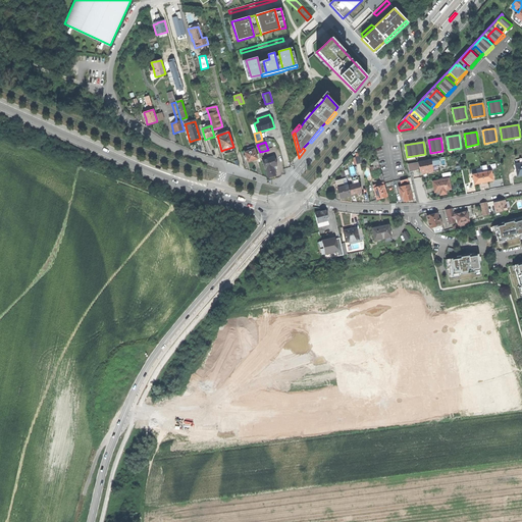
[(257,159),(254,150),(249,151),(245,153),(248,162),(252,161),(257,159)]
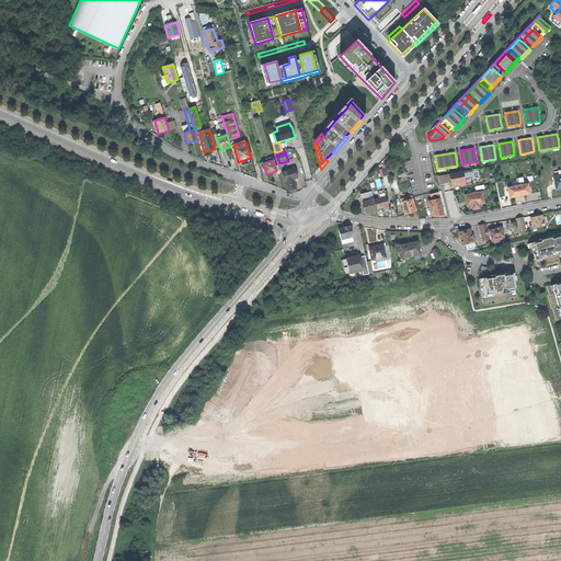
[(380,169),(381,176),(389,175),(387,168),(380,169)]
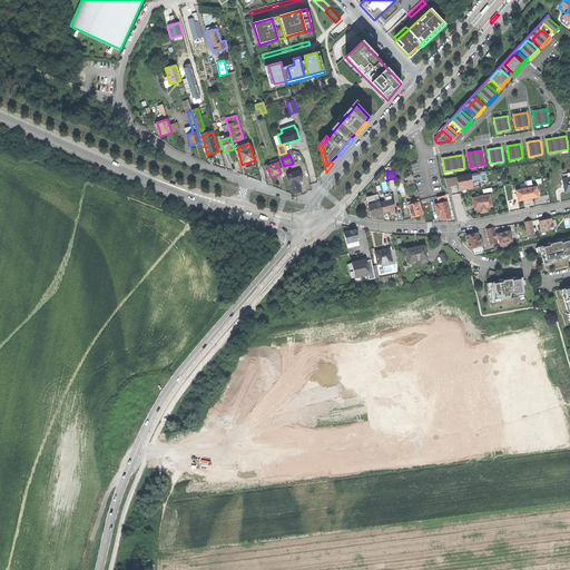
[(288,175),(286,175),(293,195),(297,193),(302,192),(298,182),(303,180),(300,172),(294,173),(288,175)]
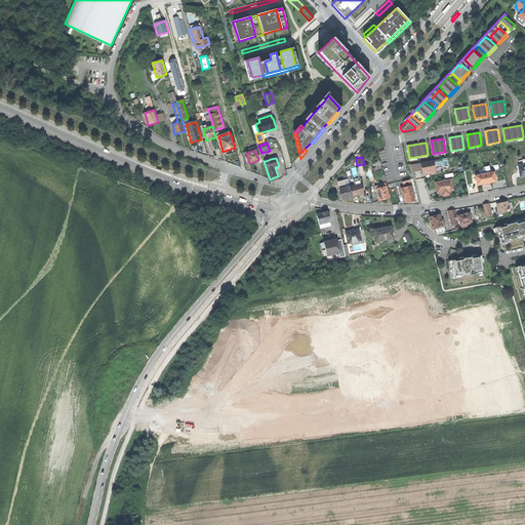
[(435,171),(433,160),(432,161),(420,163),(422,170),(422,173),(423,173),(427,172),(435,171)]
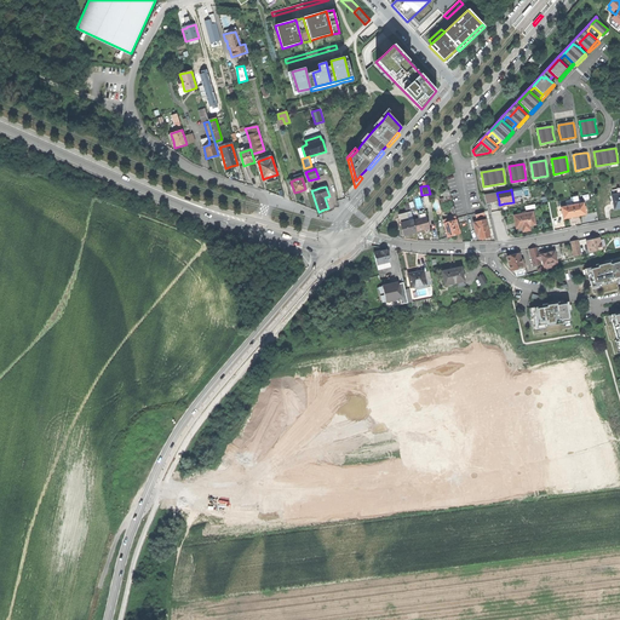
[(487,204),(499,201),(497,193),(484,195),(487,204)]
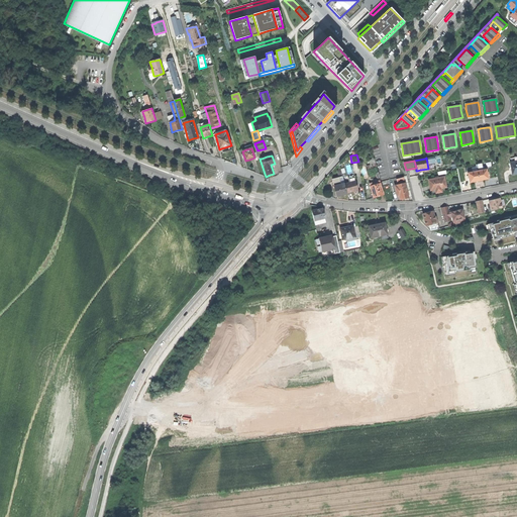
[(485,179),(489,178),(487,169),(478,171),(480,180),(485,179)]
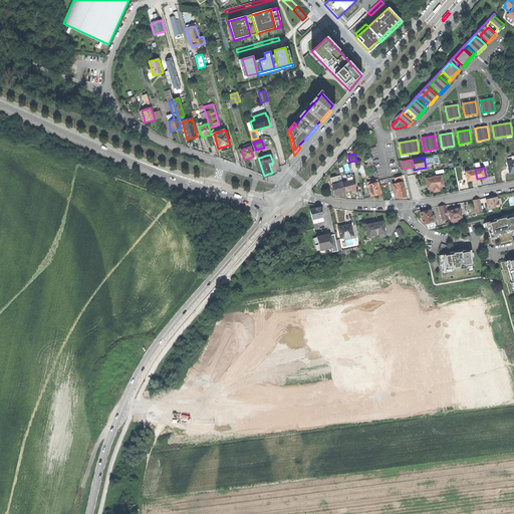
[(472,180),(477,179),(475,170),(466,171),(467,181),(472,180)]
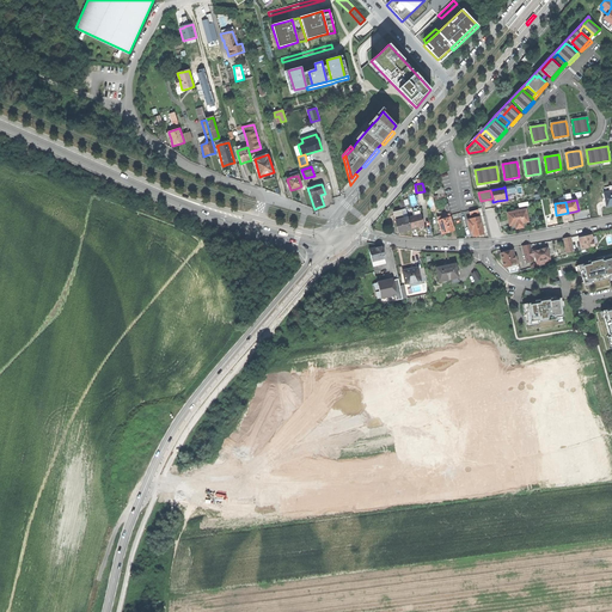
[(411,228),(411,227),(409,216),(407,208),(393,210),(399,231),(405,230),(411,228)]
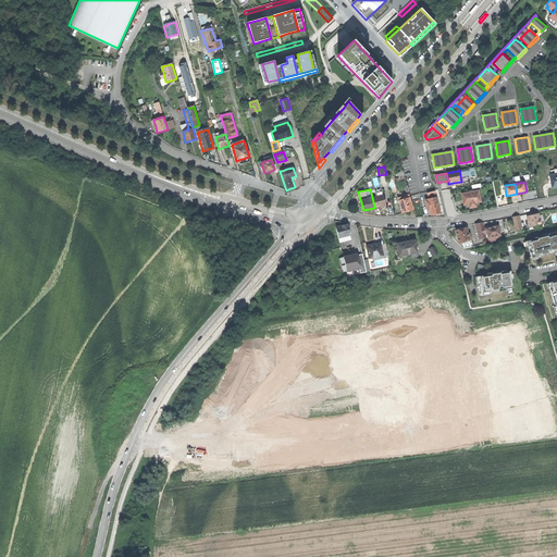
[(469,205),(475,203),(481,202),(479,190),(473,192),(469,193),(461,194),(463,206),(469,205)]
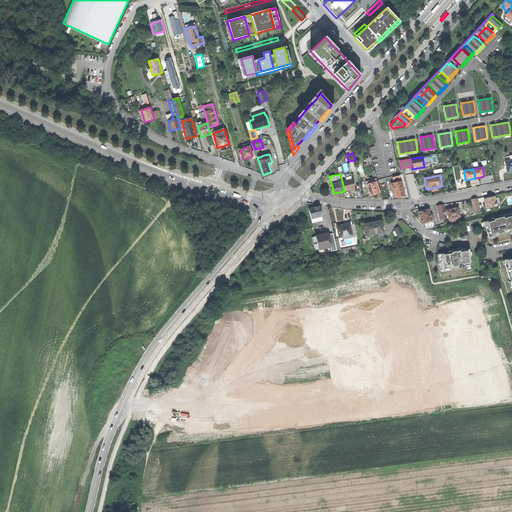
[(352,178),(342,181),(344,190),(350,188),(355,187),(352,178)]
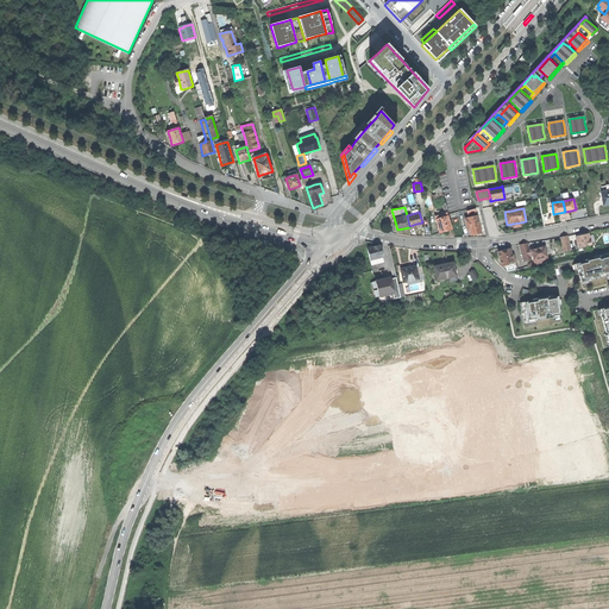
[(447,214),(444,215),(443,213),(439,214),(439,217),(435,218),(439,232),(445,230),(452,228),(447,214)]
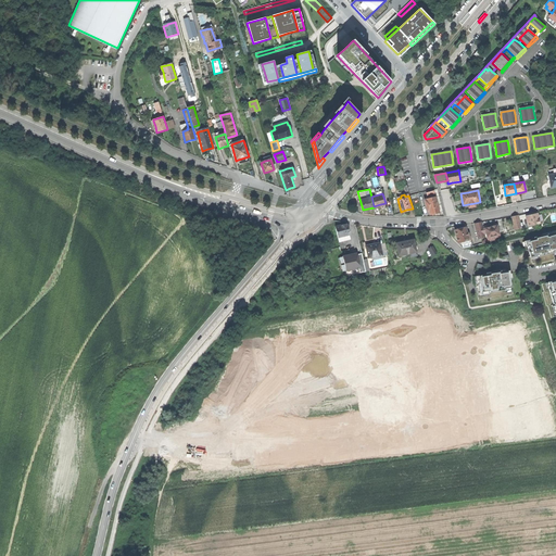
[(437,202),(428,204),(429,209),(429,211),(430,215),(440,213),(437,202)]
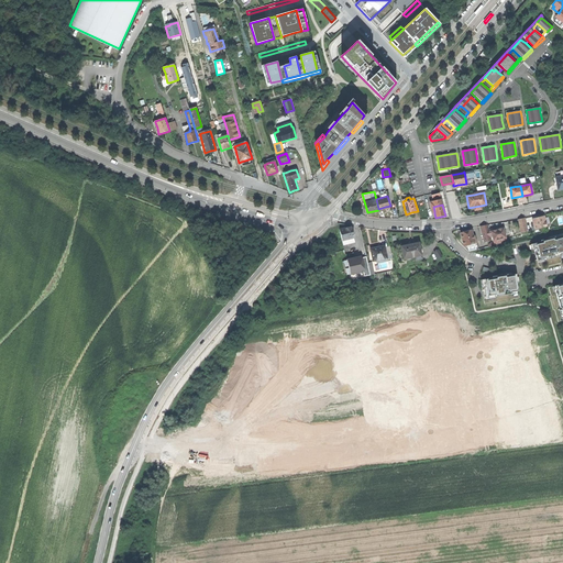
[(533,231),(548,228),(544,218),(540,219),(533,220),(536,227),(533,228),(533,231)]
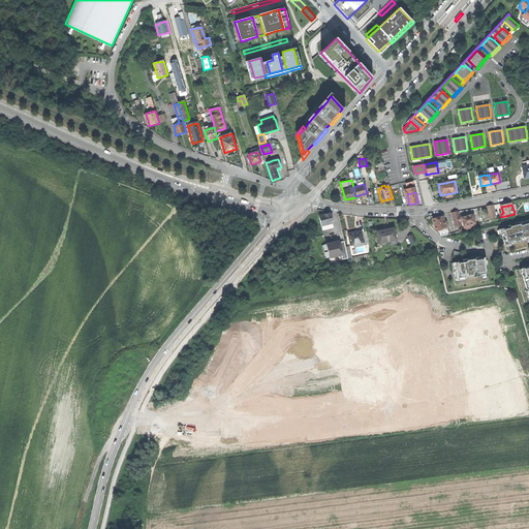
[(492,220),(497,219),(493,207),(488,208),(489,213),(491,212),(492,220)]
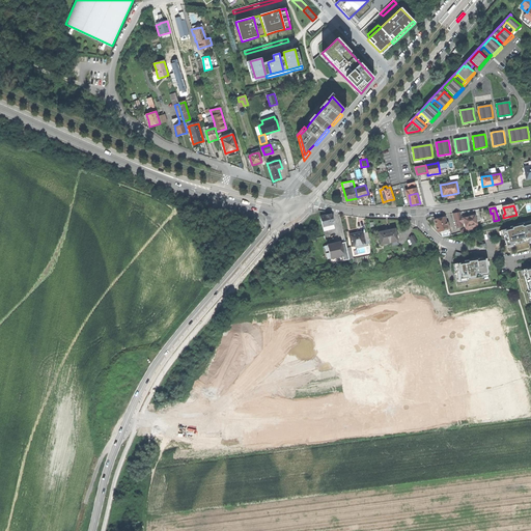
[(479,229),(476,218),(468,220),(467,217),(462,218),(460,214),(456,215),(454,215),(457,229),(464,228),(464,225),(465,225),(467,232),(479,229)]
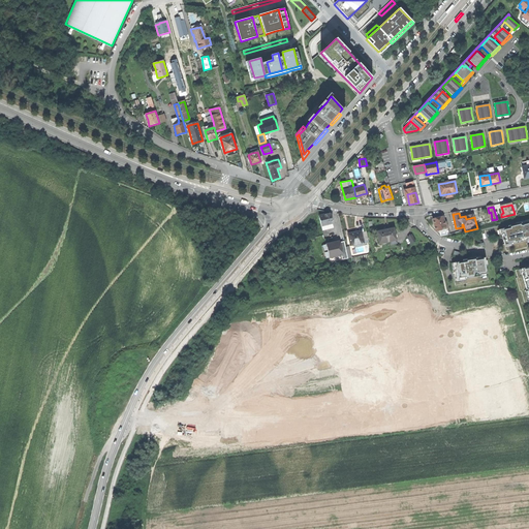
[(323,230),(333,228),(333,224),(331,214),(324,215),(319,216),(320,219),(323,230)]
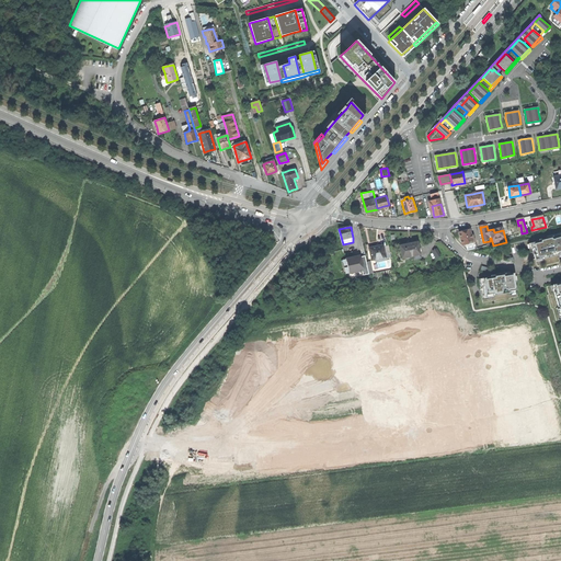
[(473,242),(471,236),(470,230),(459,232),(462,245),(473,242)]
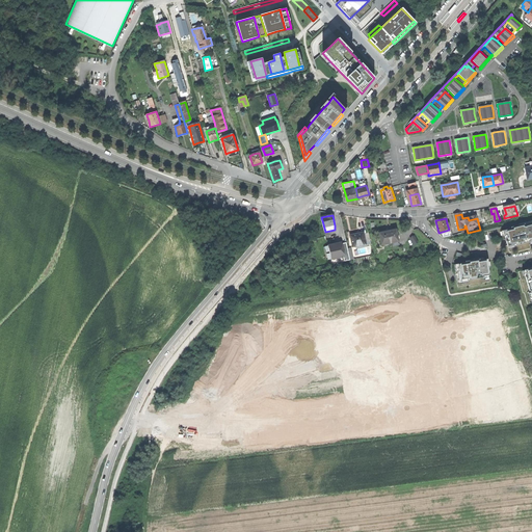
[(509,254),(517,251),(517,253),(525,251),(531,249),(531,248),(531,247),(531,223),(526,227),(526,224),(511,229),(511,230),(504,232),(509,254)]
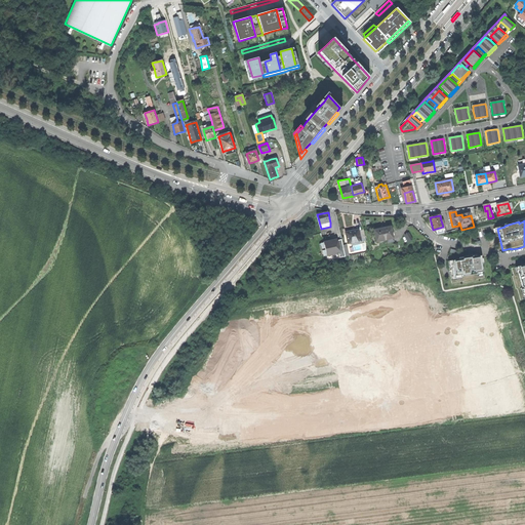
[(446,233),(445,227),(443,227),(433,230),(437,235),(446,233)]
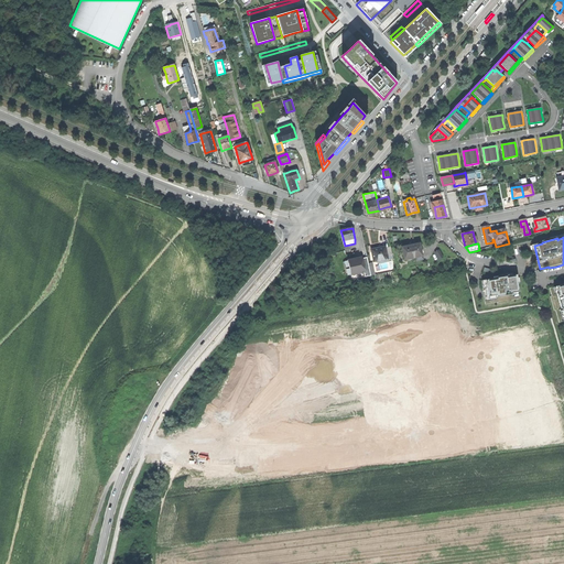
[(413,246),(403,248),(405,260),(415,258),(416,262),(424,260),(420,245),(413,246)]
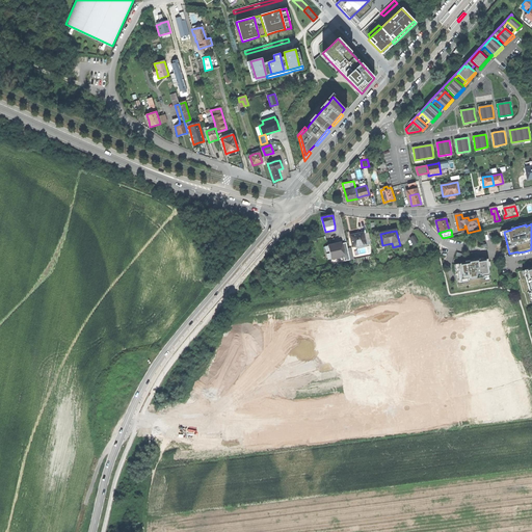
[(353,247),(357,246),(358,248),(367,247),(364,234),(358,235),(350,236),(353,247)]
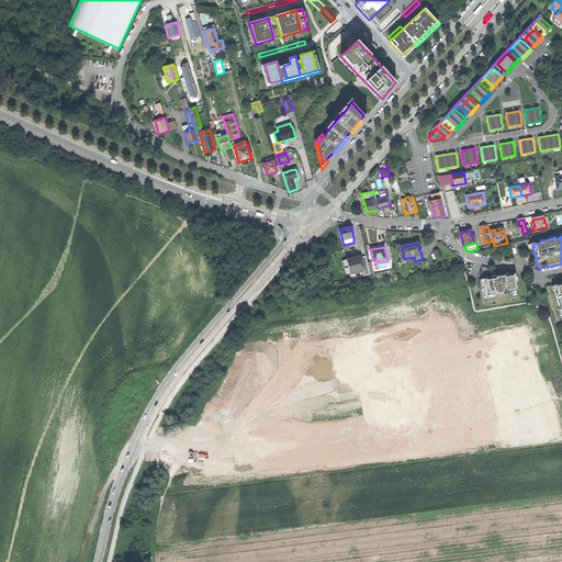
[(363,271),(361,258),(357,259),(355,260),(355,257),(347,259),(349,268),(348,268),(350,274),(362,271),(363,271)]
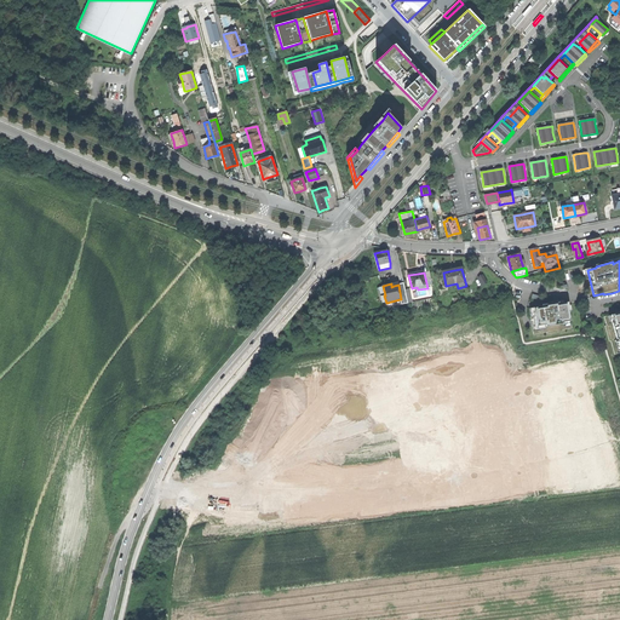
[(563,331),(572,329),(569,313),(568,304),(560,305),(560,303),(551,305),(543,306),(543,308),(529,310),(534,337),(547,334),(547,336),(563,333),(563,331)]
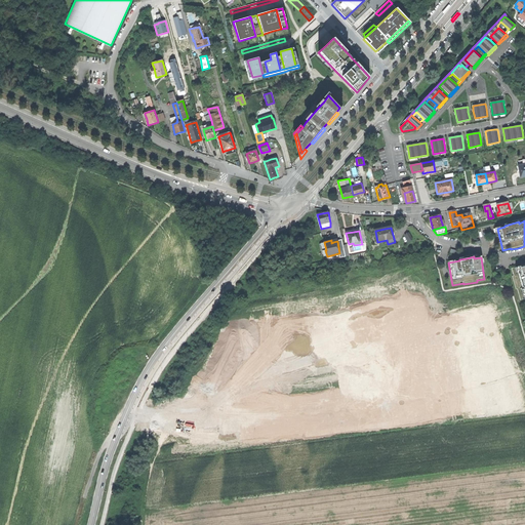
[(521,301),(524,299),(524,266),(512,270),(514,277),(513,278),(516,290),(518,290),(521,301)]
